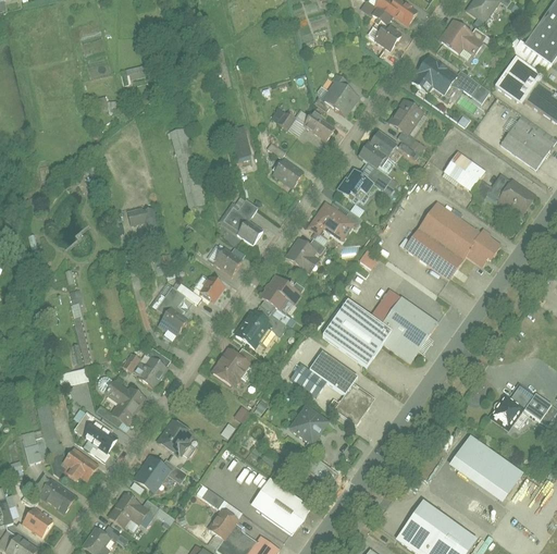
[(291,0),(301,41),(327,36),(319,0),(291,0)]
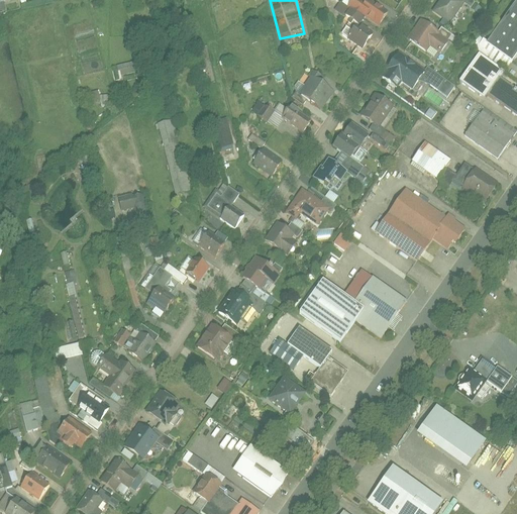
[(380,22),(389,11),(376,0),(370,0),(369,1),(368,0),(347,0),(346,2),(366,16),(368,13),(380,22)]
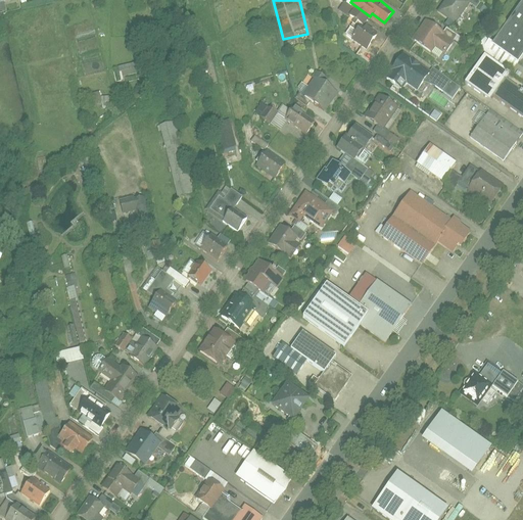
[(443,0),(437,9),(457,24),(472,1),(470,0),(443,0)]
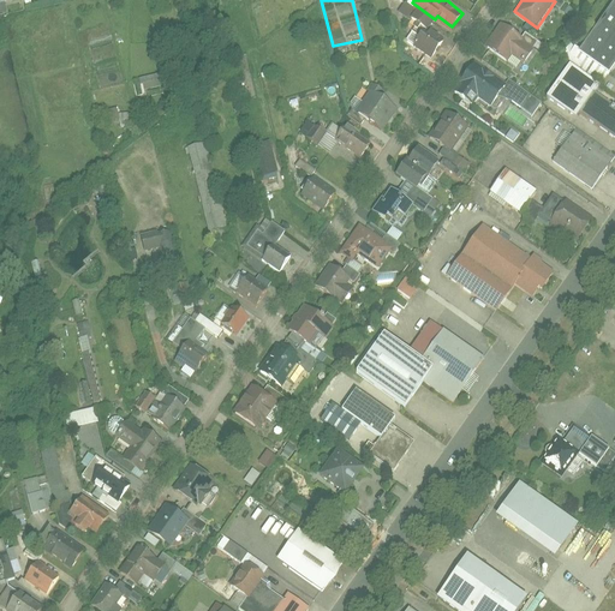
[(609,0),(579,46),(609,67),(614,58),(614,0),(609,0)]
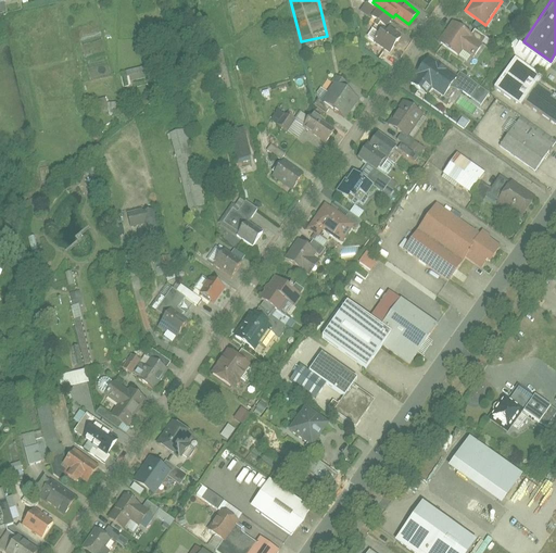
[(453,19),(439,39),(458,53),(463,47),(476,55),(483,45),(470,36),(474,32),(453,19)]
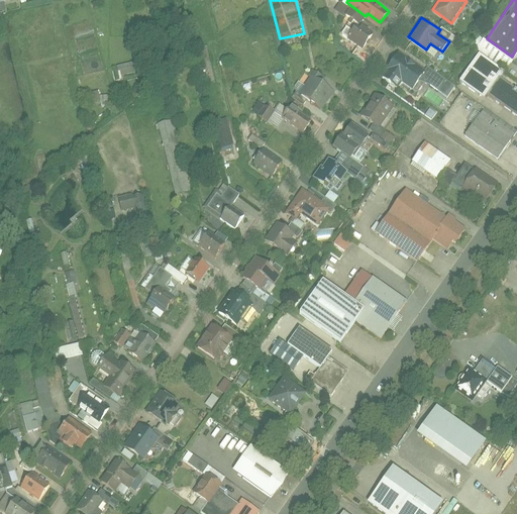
[(347,35),(364,46),(373,33),(356,22),(347,35)]
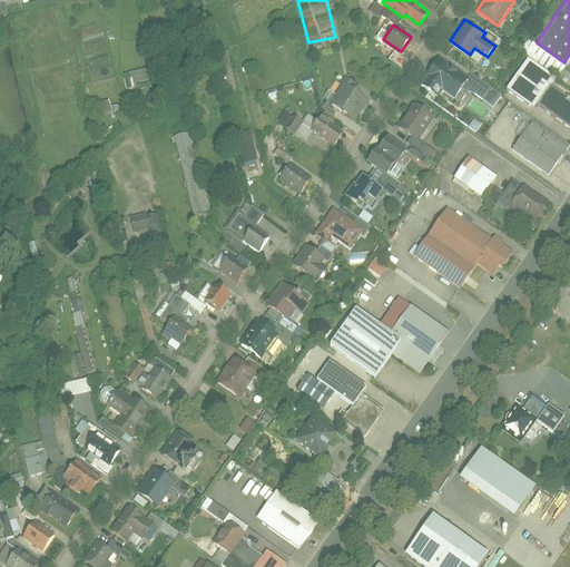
[(421,82),(440,96),(443,89),(457,99),(471,78),(439,57),(421,82)]
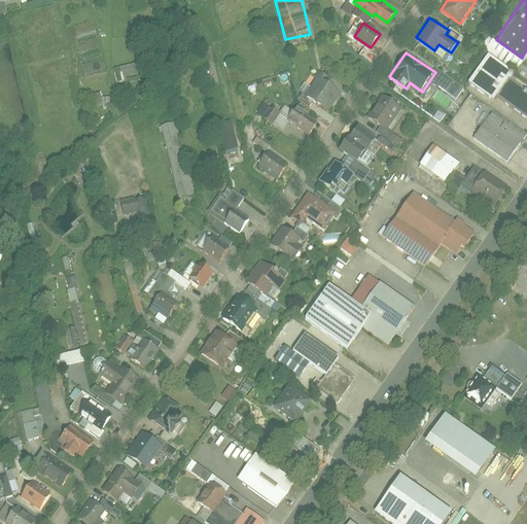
[(496,99),(499,95),(526,114),(526,90),(511,78),(516,72),(490,55),(470,81),(496,99)]
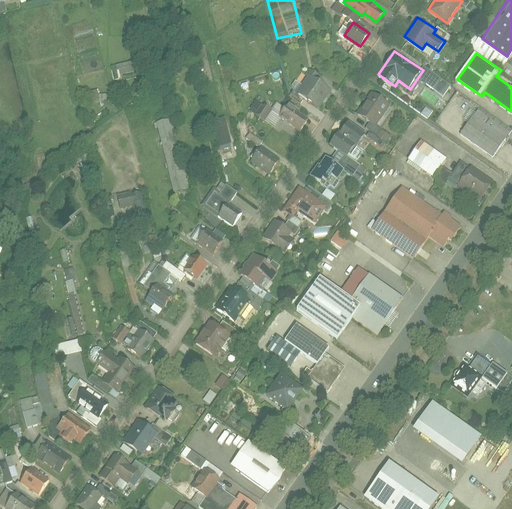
[(137,69),(134,56),(116,61),(120,74),(137,69)]
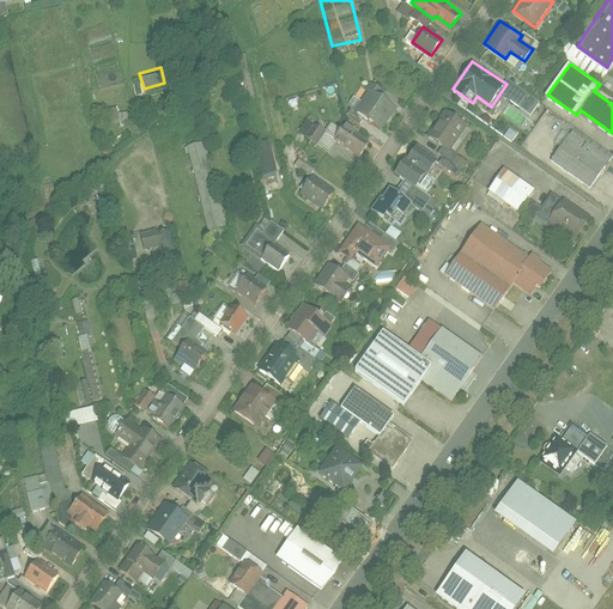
[(381,127),(396,107),(371,89),(356,109),(381,127)]
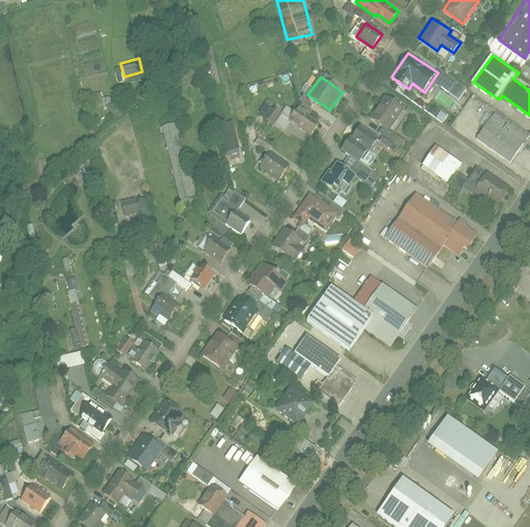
[(102,89),(91,92),(94,103),(105,100),(102,89)]
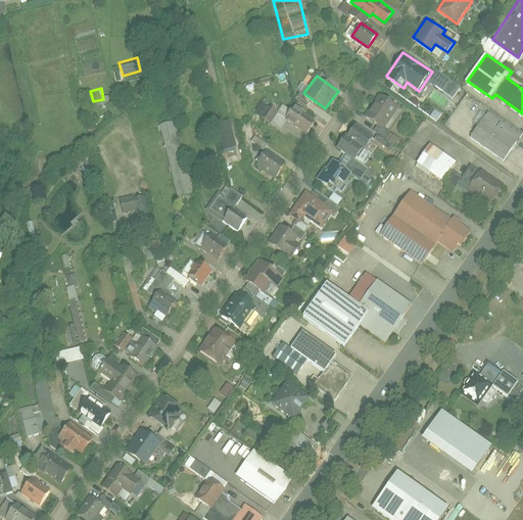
[(379,93),(365,114),(384,128),(398,106),(379,93)]
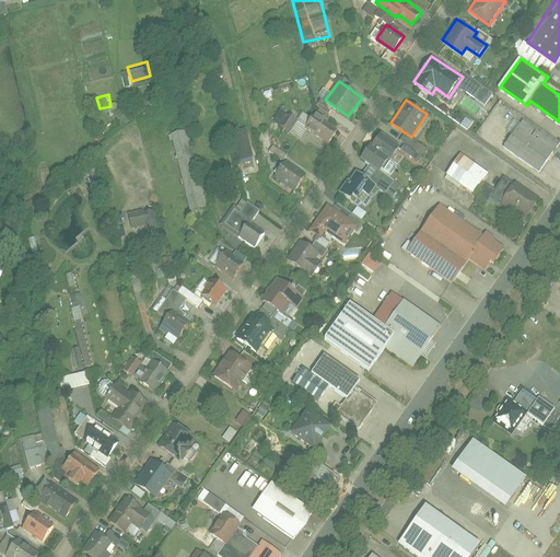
[(307,128),(327,141),(338,127),(318,113),(307,128)]
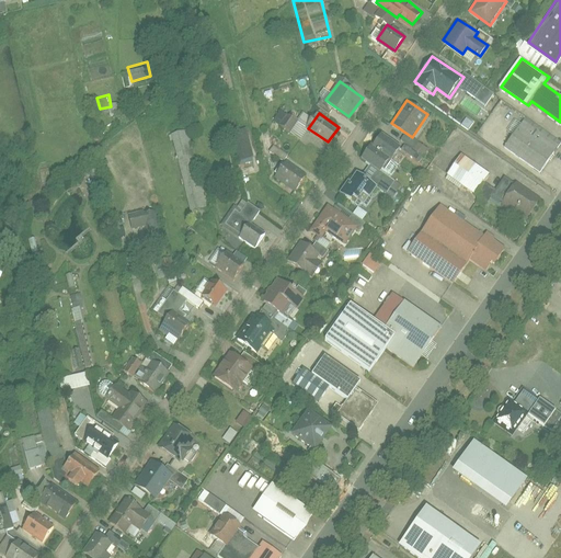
[(521,118),(502,145),(539,170),(558,144),(521,118)]
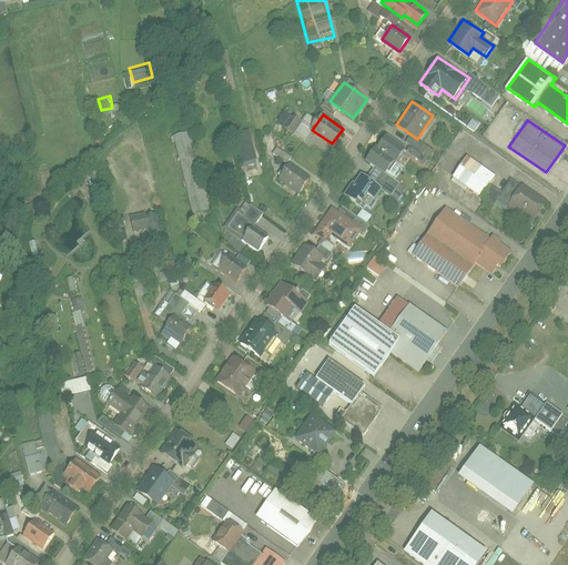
[(257,159),(249,125),(231,130),(240,163),(257,159)]
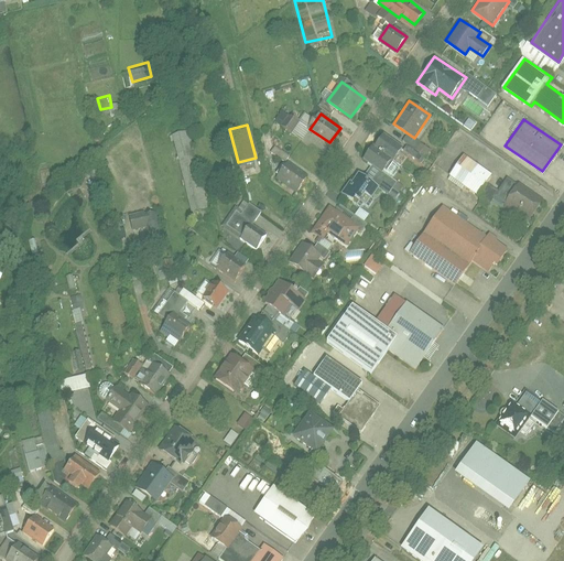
[(207,205),(187,128),(171,132),(191,208),(207,205)]
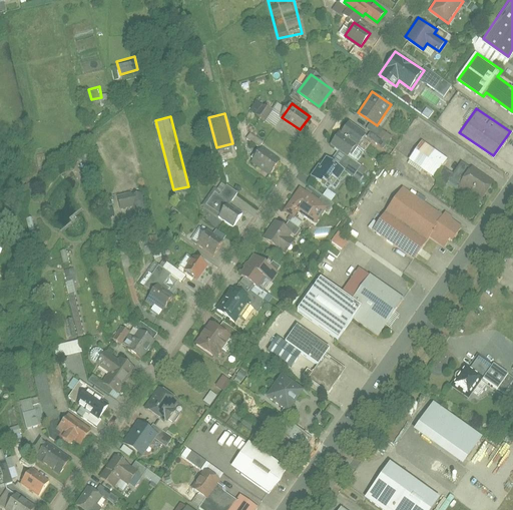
[(337,148),(349,156),(365,132),(349,122),(343,132),(339,129),(329,143),(337,148)]
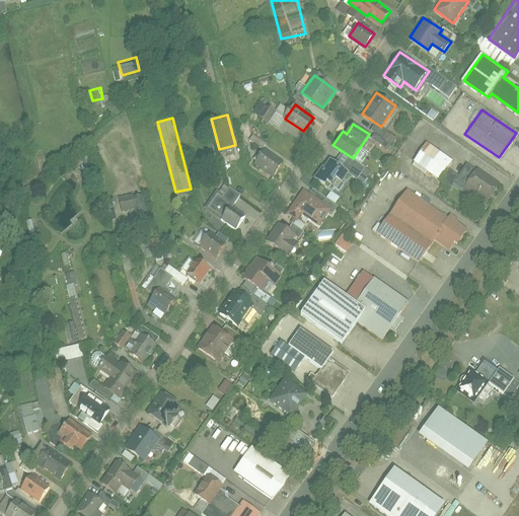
[(253,134),(250,139),(263,145),(265,140),(253,134)]
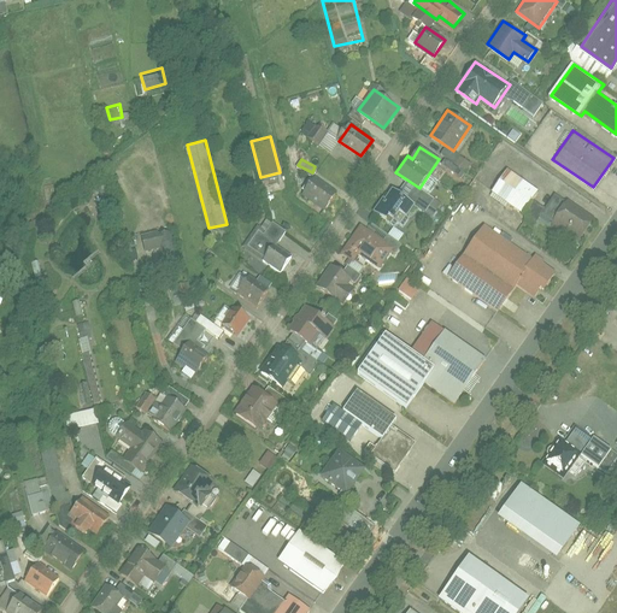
[(505,166),(489,188),(521,210),(535,188),(505,166)]
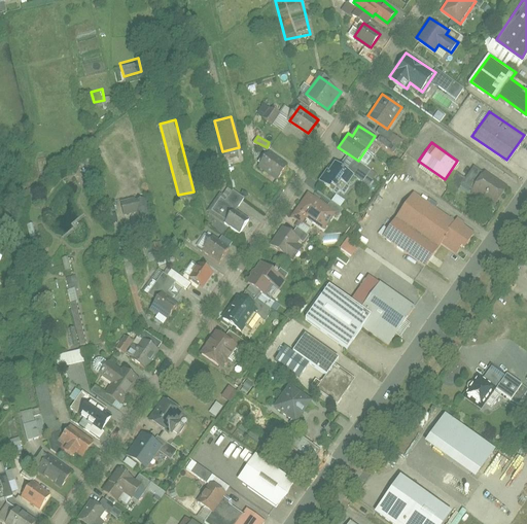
[(276,179),(287,163),(269,149),(256,166),(276,179)]
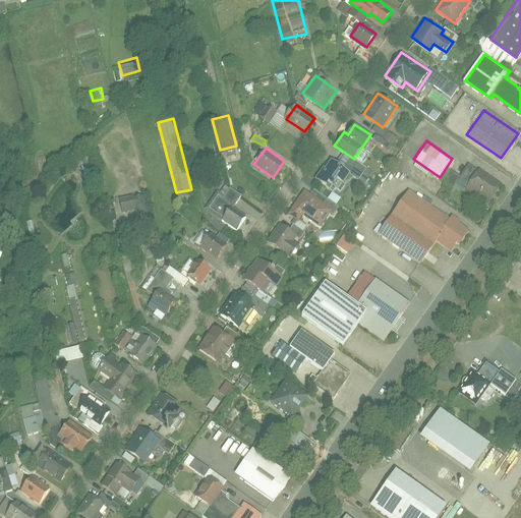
[(322,164),(311,177),(333,192),(349,170),(357,176),(364,166),(354,159),(342,151),(336,160),(332,157),(325,166),(322,164)]
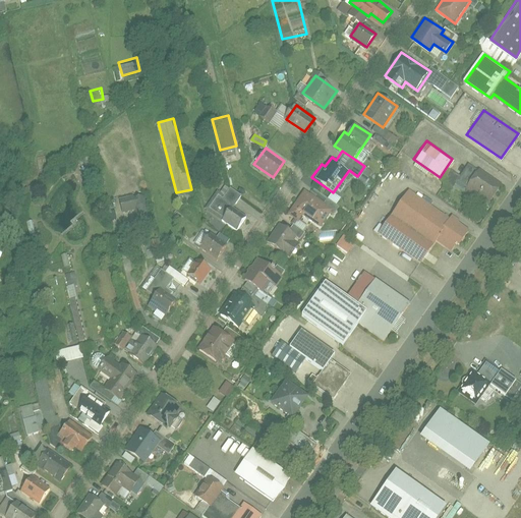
[(503,183),(478,166),(464,186),(488,204),(503,183)]
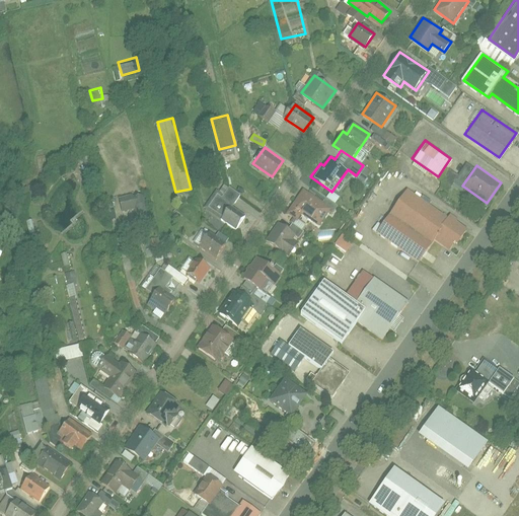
[(403,181),(373,226),(412,253),(428,230),(446,243),(461,221),(403,181)]
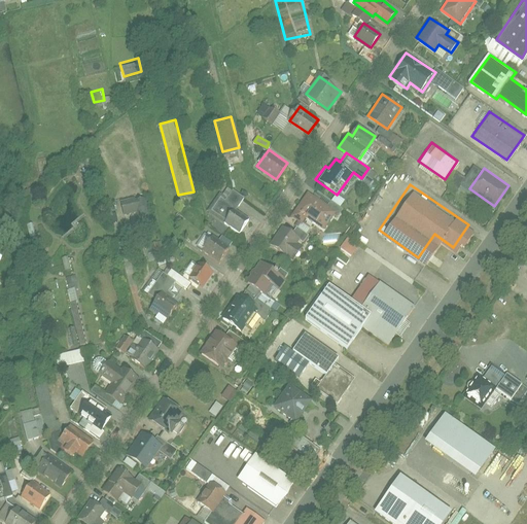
[(238,231),(248,217),(234,208),(243,196),(227,185),(222,193),(220,191),(207,210),(238,231)]
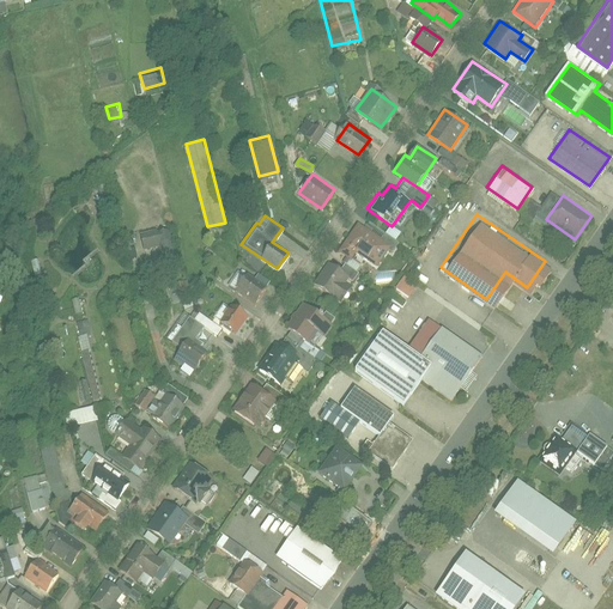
[(392,244),(357,221),(338,250),(352,259),(357,251),(377,265),(392,244)]
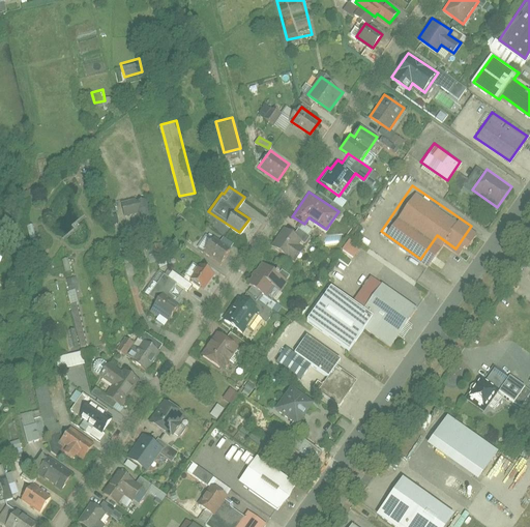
[(135,196),(120,200),(124,214),(139,211),(142,227),(154,225),(147,197),(136,200),(135,196)]
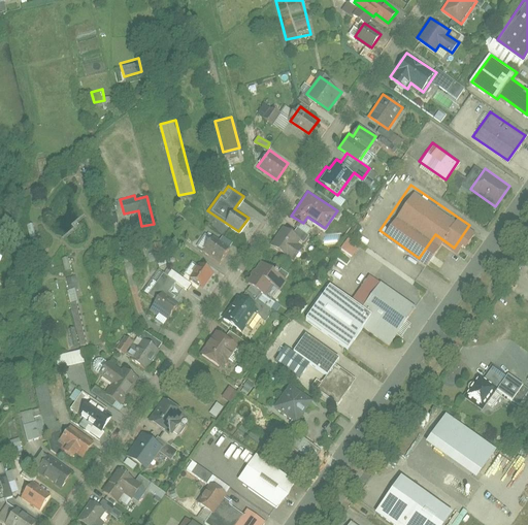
[(283,226),(270,244),(293,259),(301,247),(296,243),(300,237),(283,226)]
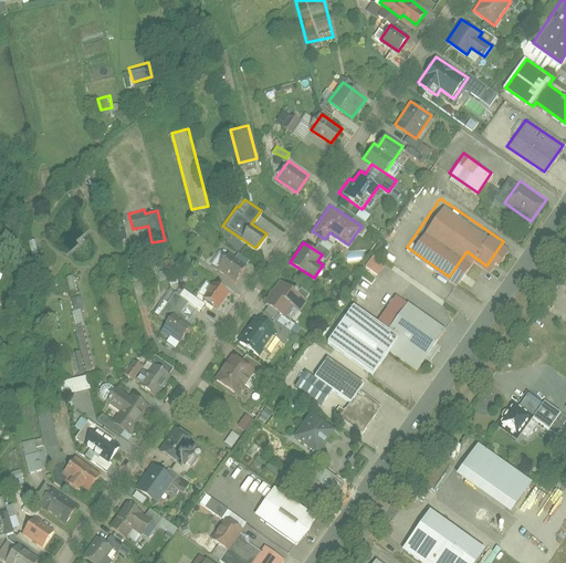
[(236,279),(245,263),(227,251),(217,268),(236,279)]
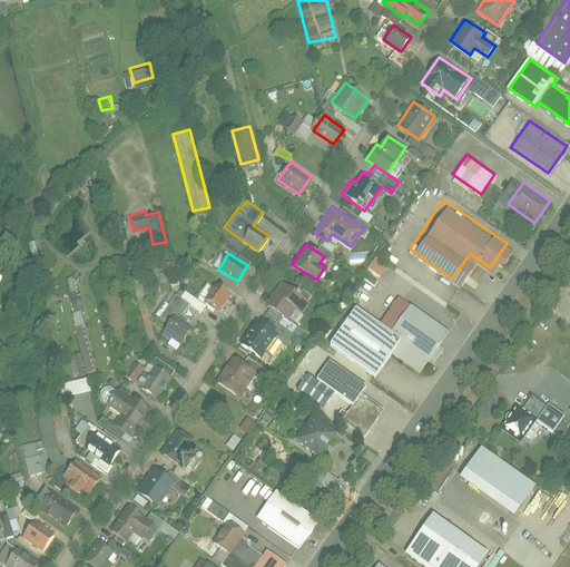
[(369,266),(382,275),(390,263),(376,254),(369,266)]
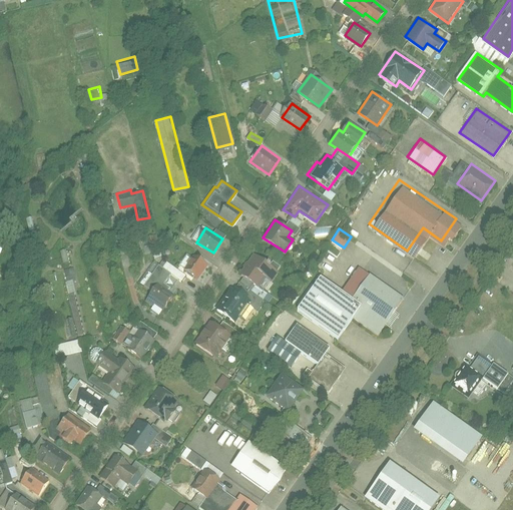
[(279,269),(252,252),(239,273),(261,286),(266,276),(272,280),(279,269)]
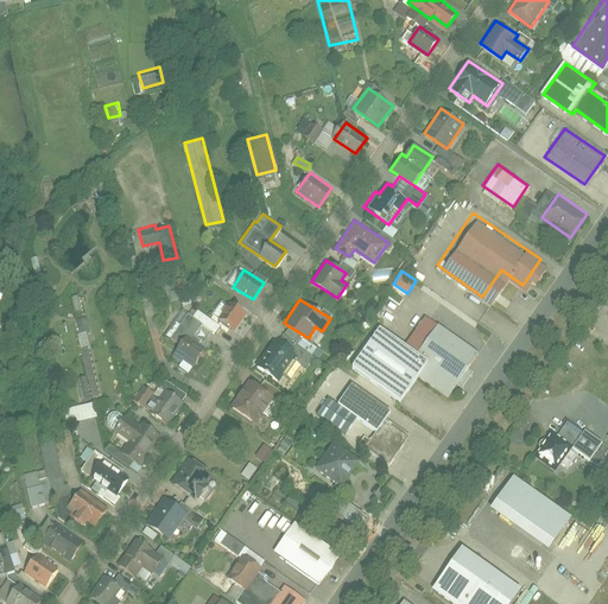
[(233,329),(245,312),(228,302),(216,318),(233,329)]
